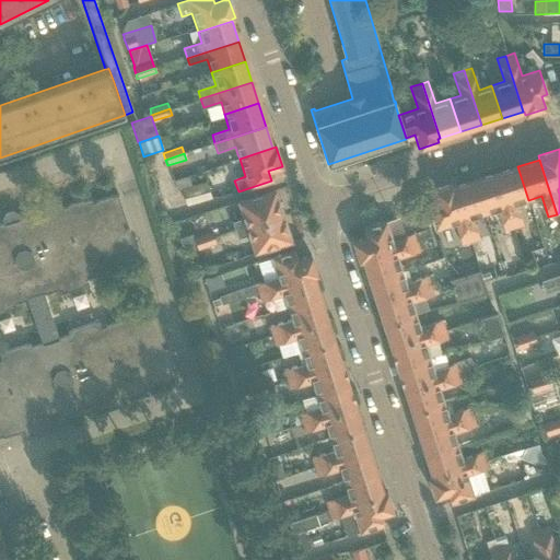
[(517,166),(496,173),(514,229),(523,226),(516,203),(528,200),(517,166)]
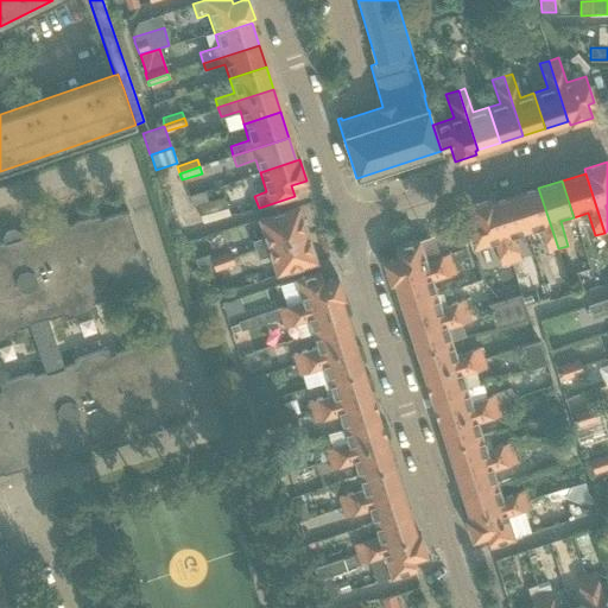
[(538,188),(515,196),(527,232),(540,228),(548,252),(558,248),(538,188)]
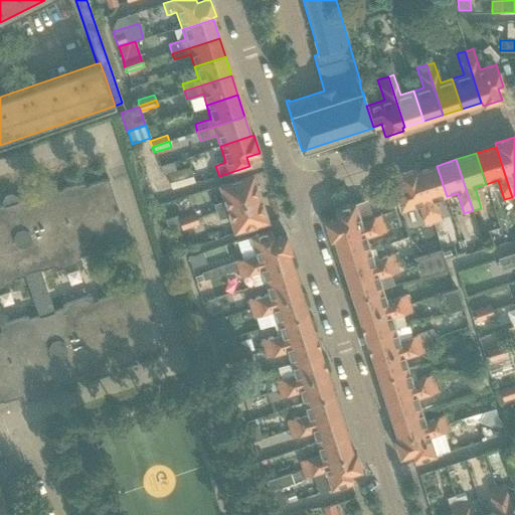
[(166,173),(171,189),(194,182),(188,165),(166,173)]
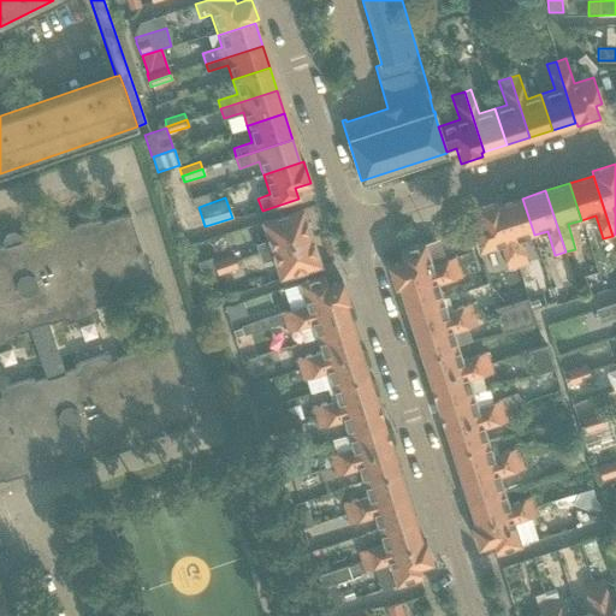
[(497,202),(516,266),(527,264),(520,240),(534,235),(522,199),(498,206),(497,202)]
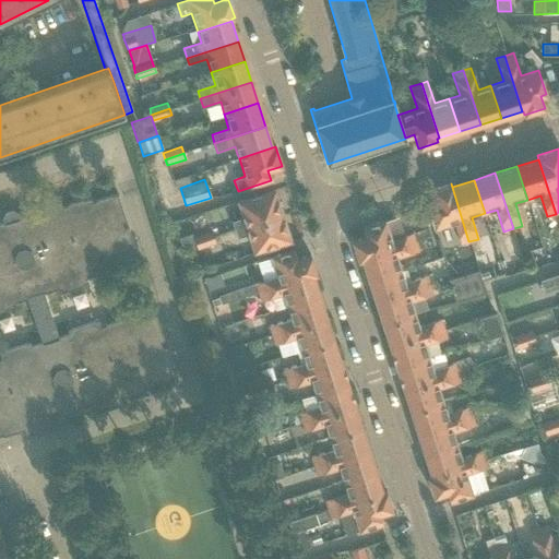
[(468,241),(451,183),(432,189),(437,204),(427,206),(435,229),(453,223),(461,245),(468,241)]
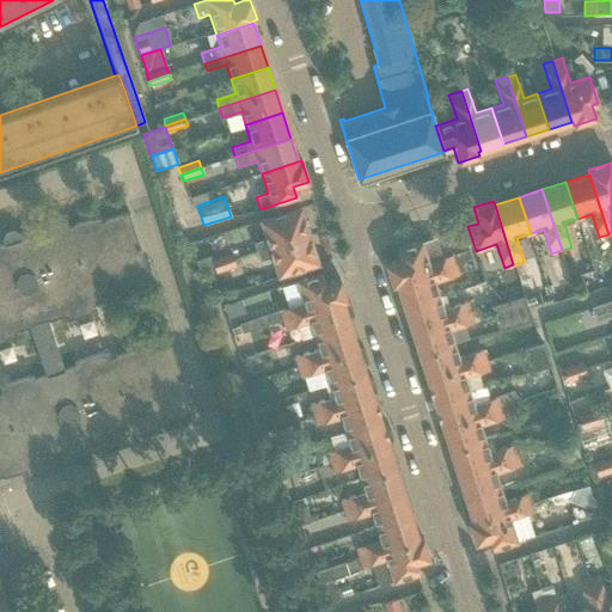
[(254,243),(256,252),(310,236),(303,214),(288,219),(287,212),(259,221),(264,239),(254,243)]
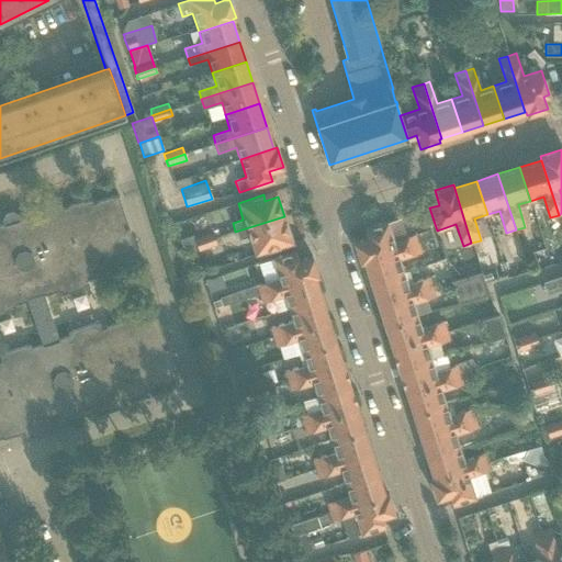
[(0,561),(9,561),(0,534),(0,437),(1,437),(2,438),(23,431),(24,437),(29,436),(29,437),(46,431),(53,429),(53,428),(56,426),(55,424),(66,420),(66,418),(81,414),(81,415),(92,412),(93,414),(98,413),(98,415),(122,407),(121,405),(125,404),(123,400),(128,397),(145,393),(144,391),(152,389),(150,384),(154,383),(154,384),(170,380),(170,378),(176,377),(167,350),(160,352),(158,345),(165,343),(156,316),(150,318),(150,317),(134,322),(135,324),(131,325),(130,319),(122,322),(122,321),(105,326),(107,327),(101,329),(99,323),(96,324),(94,323),(71,329),(71,332),(68,333),(69,335),(58,338),(44,294),(55,291),(55,293),(59,292),(59,293),(83,287),(82,284),(87,283),(85,279),(107,272),(105,270),(113,268),(112,263),(115,262),(115,265),(132,259),(132,258),(137,256),(128,231),(122,232),(120,224),(126,222),(117,197),(112,198),(112,197),(96,202),(96,203),(92,204),(91,200),(83,202),(83,201),(67,205),(67,208),(63,209),(60,203),(60,202),(57,203),(56,202),(32,210),(33,211),(29,212),(30,215),(19,218),(20,221),(3,225),(3,224),(0,224),(0,561)]
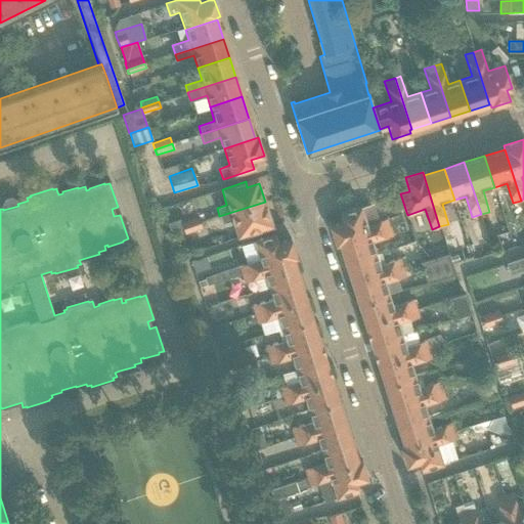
[(265,202),(219,216),(222,224),(231,221),(236,237),(261,229),(259,224),(271,220),(265,202)]
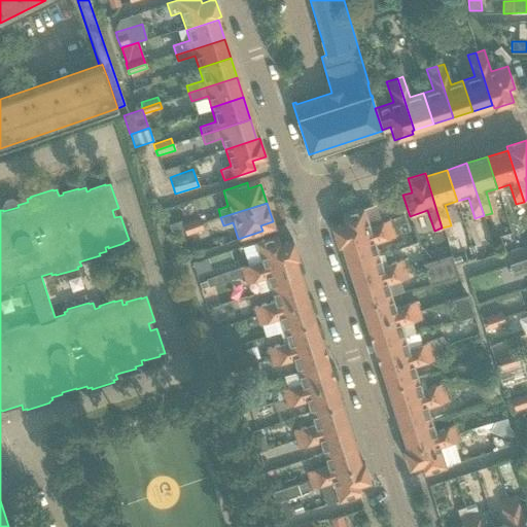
[(341,245),(342,247),(393,231),(390,220),(369,226),(363,208),(342,214),(345,223),(332,227),(338,246),(341,245)]
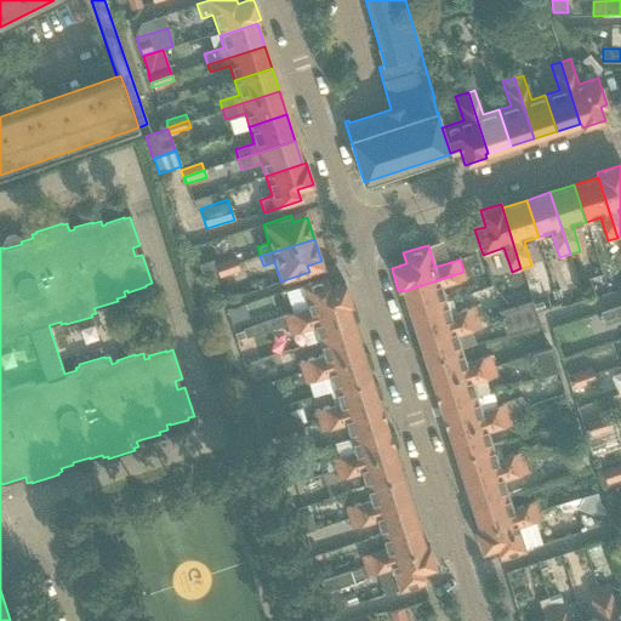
[(474,254),(465,256),(468,267),(478,263),(474,254)]
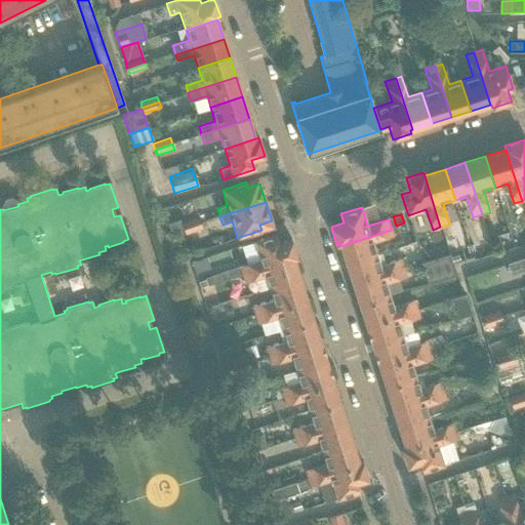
[(198,218),(180,224),(183,229),(200,224),(198,218)]
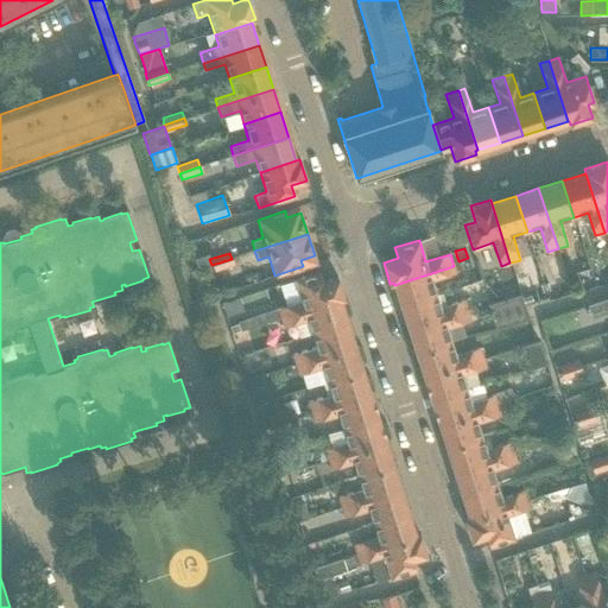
[(232,259),(211,265),(214,272),(234,266),(232,259)]
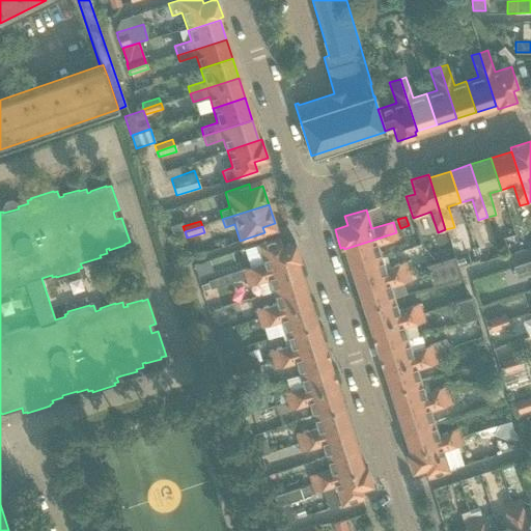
[(344,249),(351,269),(382,259),(378,245),(398,238),(396,232),(344,249)]
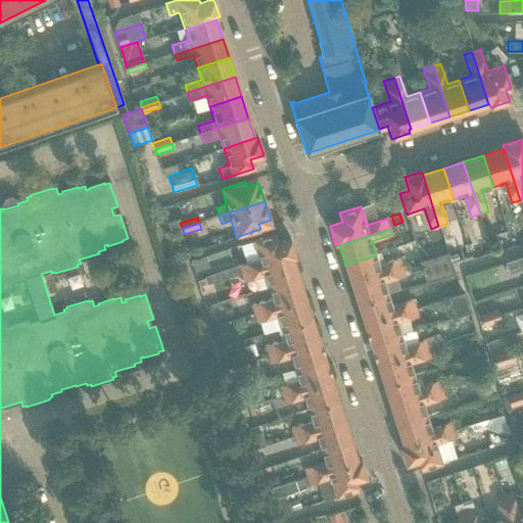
[(245,263),(239,266),(239,267),(241,275),(242,276),(293,259),(293,257),(296,256),(290,239),(278,242),(275,234),(255,240),(253,241),(240,245),(245,263)]
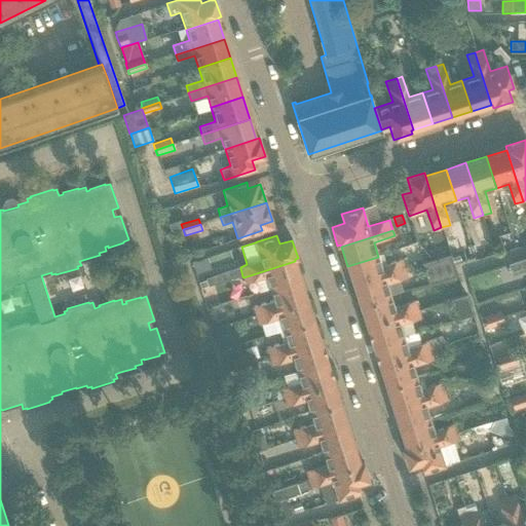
[(450,255),(422,264),(428,285),(457,275),(454,265),(450,255)]
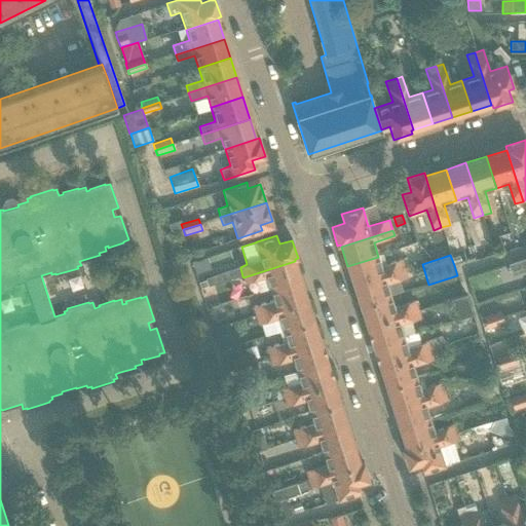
[(347,266),(353,287),(405,270),(402,259),(381,266),(378,257),(347,266)]
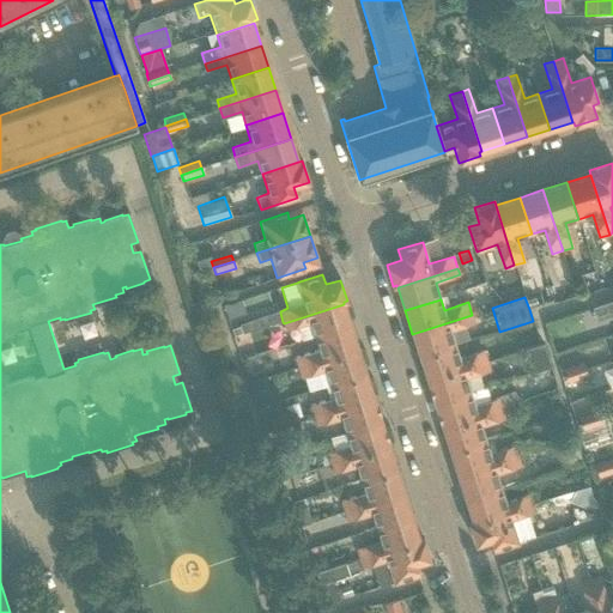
[(612,314),(612,299),(592,307),(596,320),(612,314)]
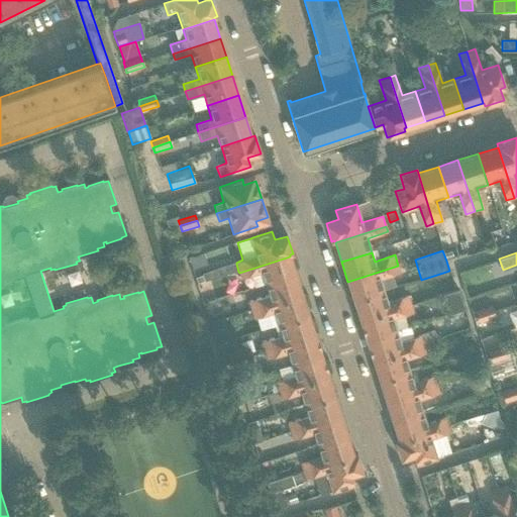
[(261,273),(266,287),(267,286),(297,277),(290,256),(239,273),(241,279),(261,273)]
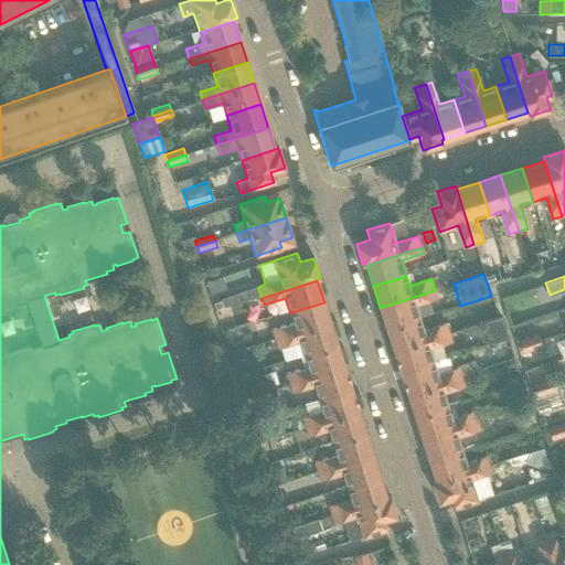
[(258,288),(240,294),(242,302),(260,297),(258,288)]
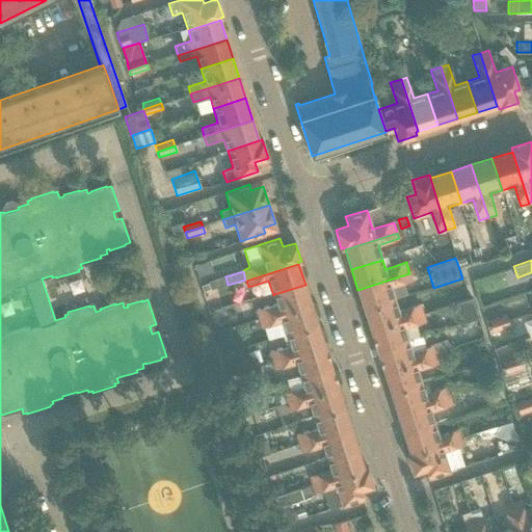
[(357,290),(364,310),(396,300),(392,287),(413,280),(409,273),(357,290)]
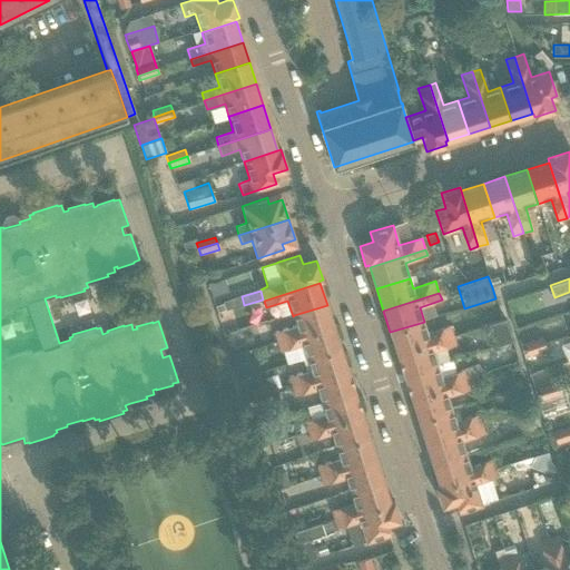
[(274,333),(277,344),(334,326),(327,305),(294,315),(293,316),(296,326),(274,333)]
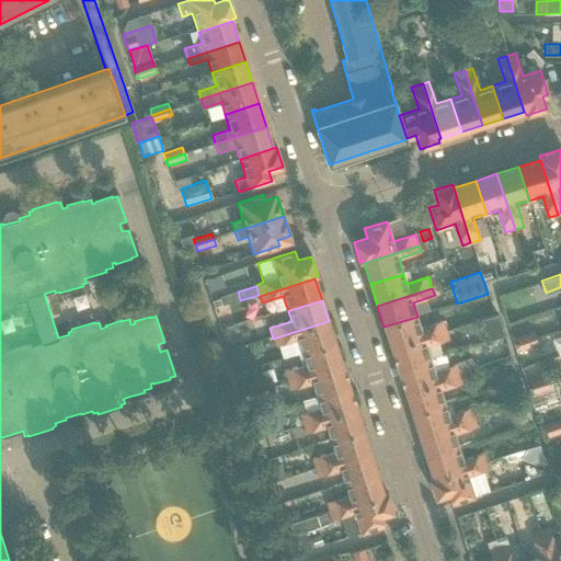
[(504,335),(497,315),(481,320),(488,341),(504,335)]
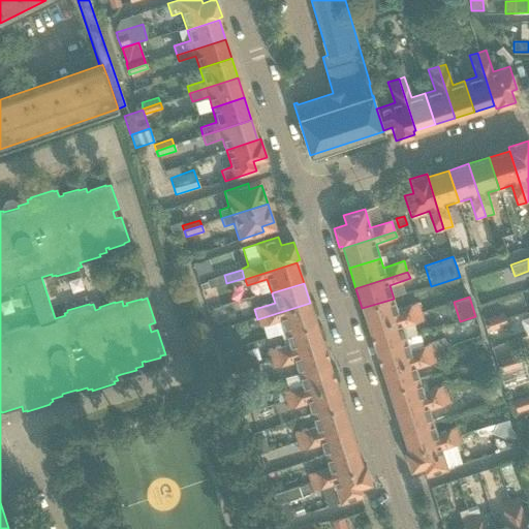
[(362,308),(369,329),(421,312),(417,302),(397,309),(394,299),(362,308)]
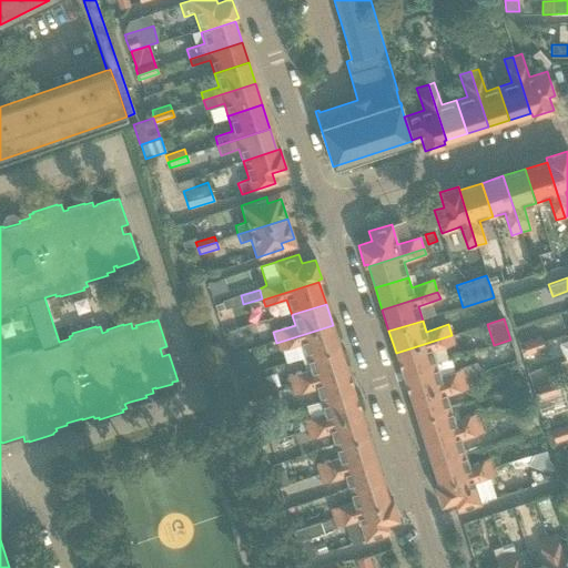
[(333,325),(276,343),(280,351),(282,350),(286,363),(305,356),(305,358),(306,357),(340,347),(333,325)]
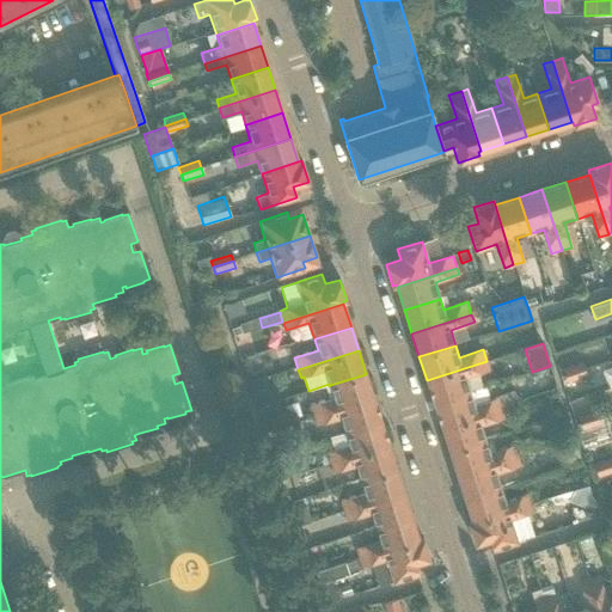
[(427,380),(434,403),(470,391),(466,378),(489,369),(487,361),(427,380)]
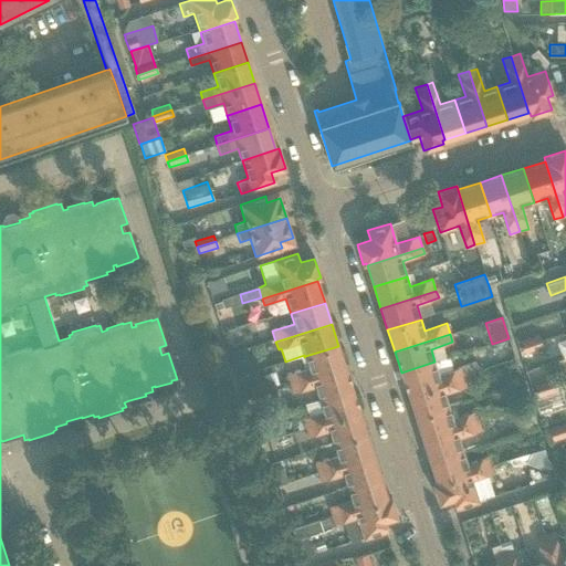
[(520,342),(522,348),(541,342),(538,335),(520,342)]
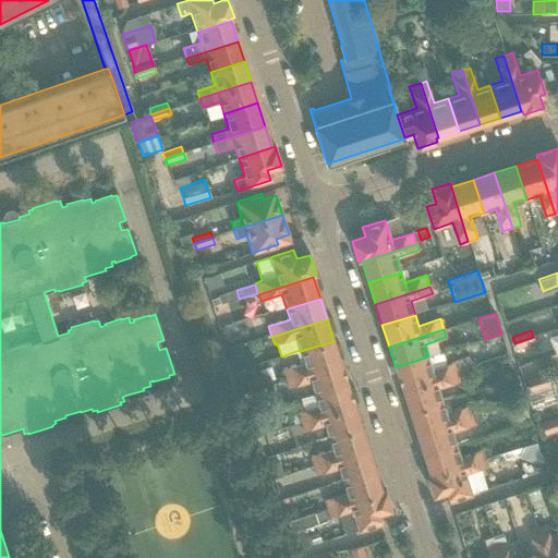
[(533,337),(514,343),(516,349),(535,343),(533,337)]
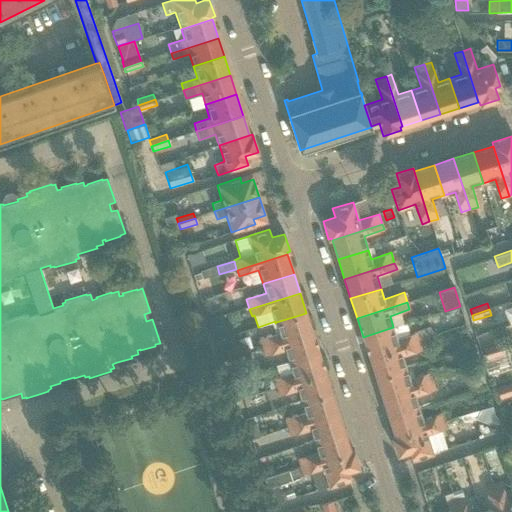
[(259,339),(262,348),(312,332),(306,313),(276,322),(275,323),(278,333),(259,339)]
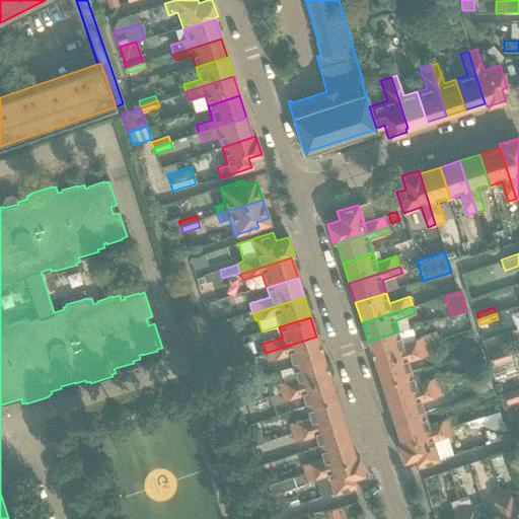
[(225,320),(212,324),(216,340),(230,336),(225,320)]
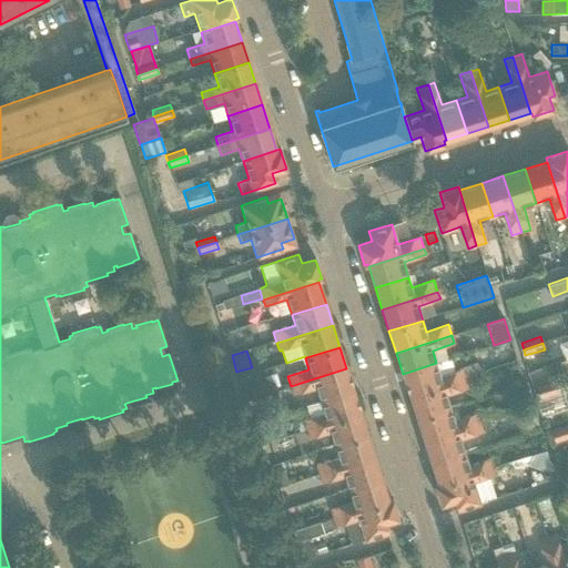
[(436,363),(403,374),(409,396),(466,377),(463,368),(455,371),(450,358),(436,363)]
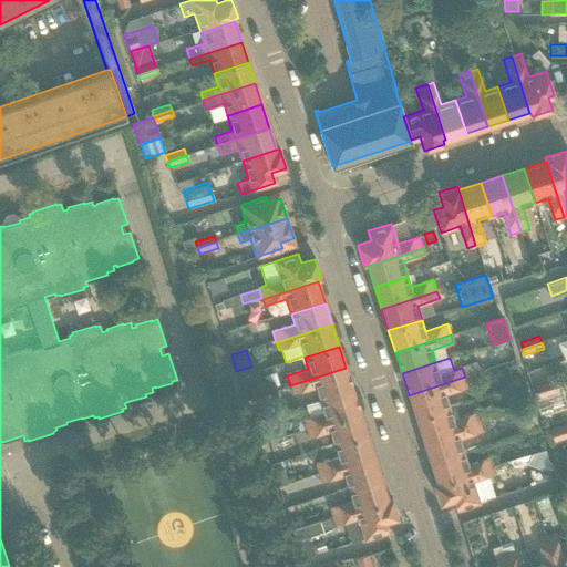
[(476,362),(461,367),(462,368),(465,377),(480,372),(476,362)]
